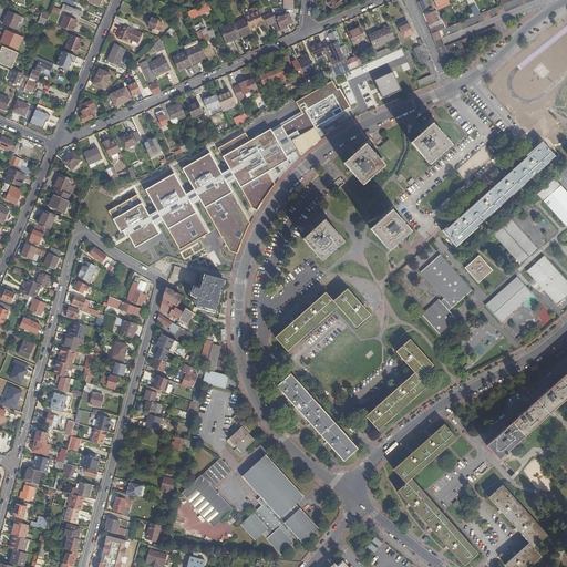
[(327,0),(326,1),(333,9),(341,3),(339,1),(339,0),(327,0)]
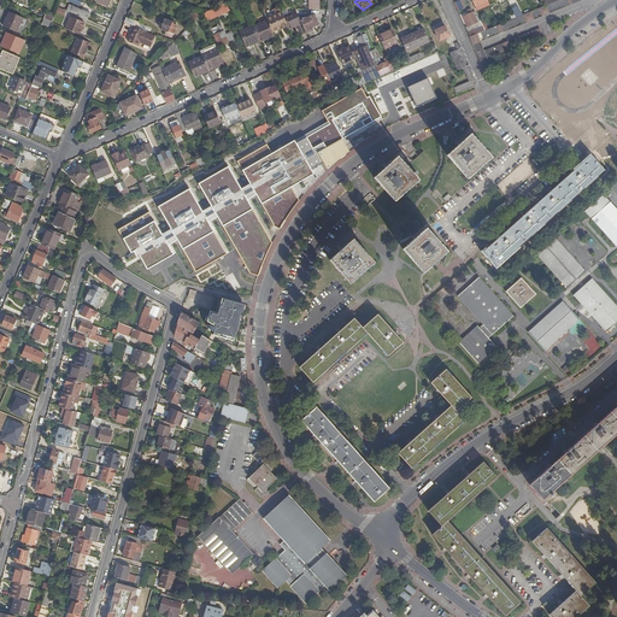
[(460,0),(459,0),(454,3),(458,11),(464,9),(460,0)]
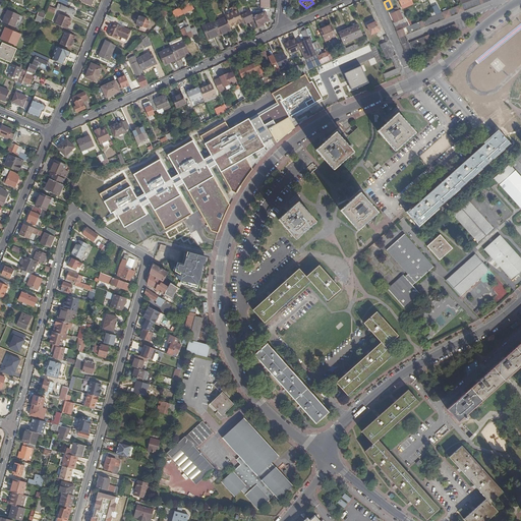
[(406,35),(493,0),(473,0),(463,5),(451,10),(442,13),(438,14),(437,15),(421,21),(410,26),(400,31),(397,32),(410,63),(417,61),(412,49),(428,43),(426,36),(410,43),(406,35)]
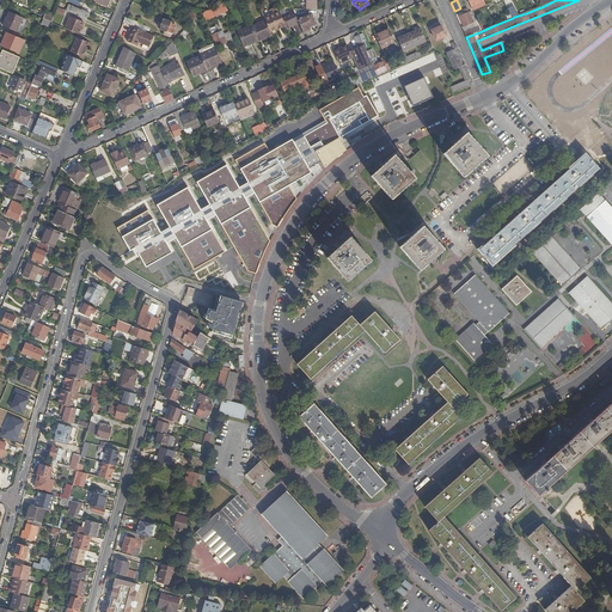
[(224,13),(228,11),(225,4),(216,7),(201,14),(203,22),(208,20),(207,18),(210,17),(212,18),(220,14),(219,13),(222,11),(224,13)]
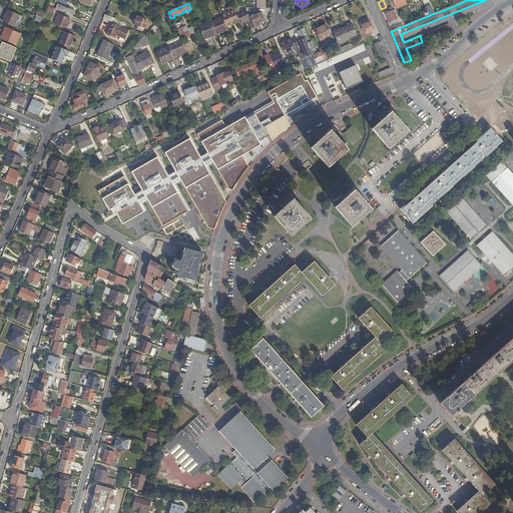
[(59,8),(73,15),(75,11),(69,8),(68,9),(60,5),(59,8)]
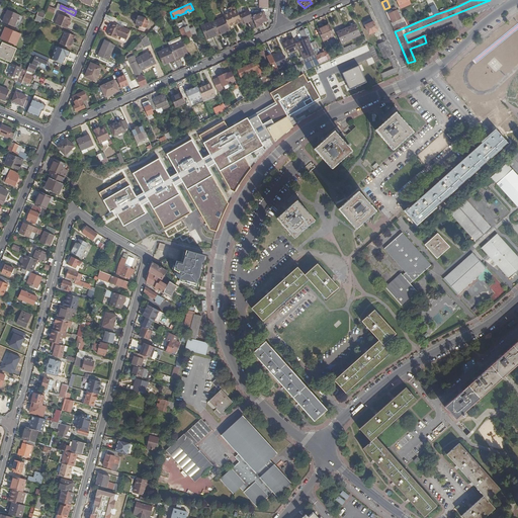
[(430,7),(434,15),(435,14),(439,13),(435,5),(430,7)]
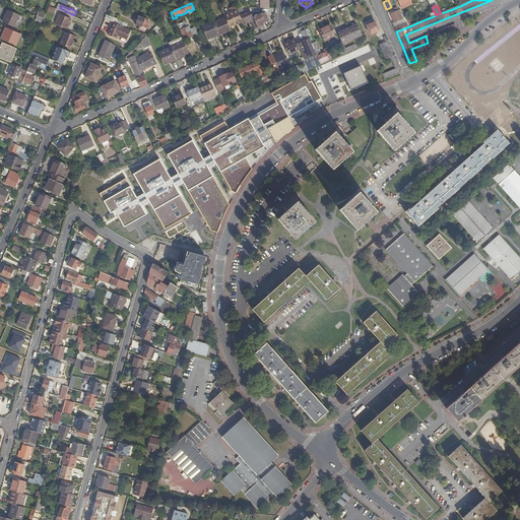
[(225,18),(230,27),(236,24),(236,23),(243,20),(240,14),(238,9),(236,6),(222,12),(225,18)]
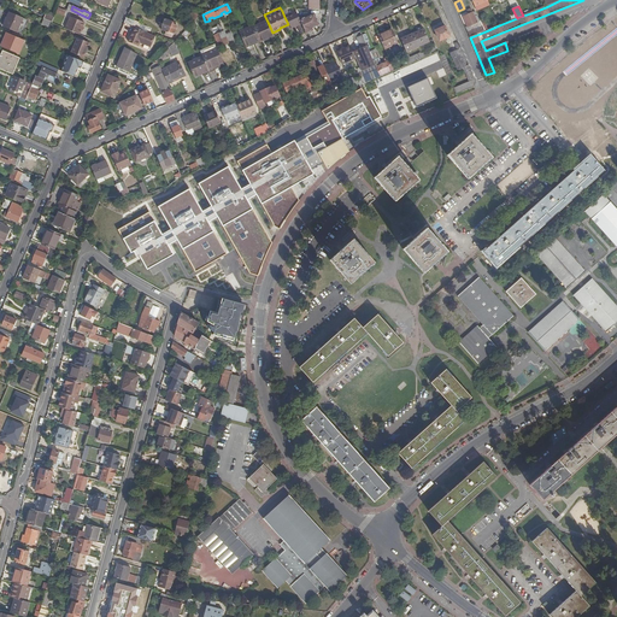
[(186,22),(192,25),(203,15),(192,10),(186,22)]
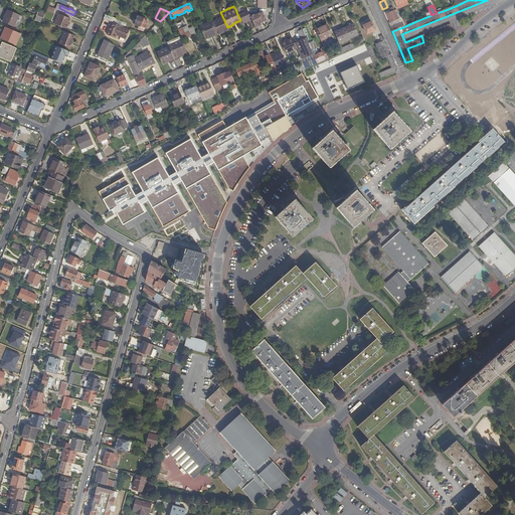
[(240,20),(241,23),(251,19),(250,17),(247,9),(241,12),(237,14),(240,20)]
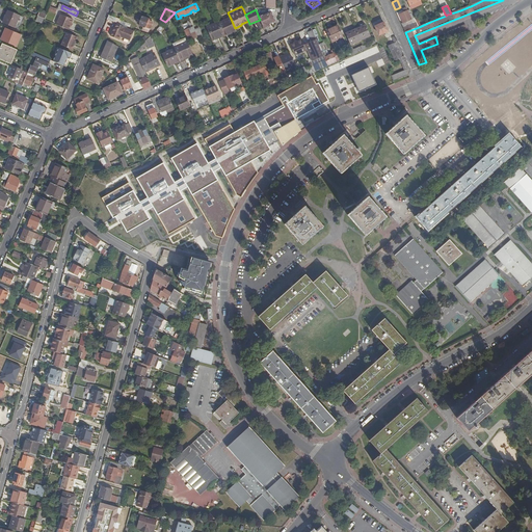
[(20,23),(22,17),(8,10),(3,23),(15,28),(18,22),(20,23)]
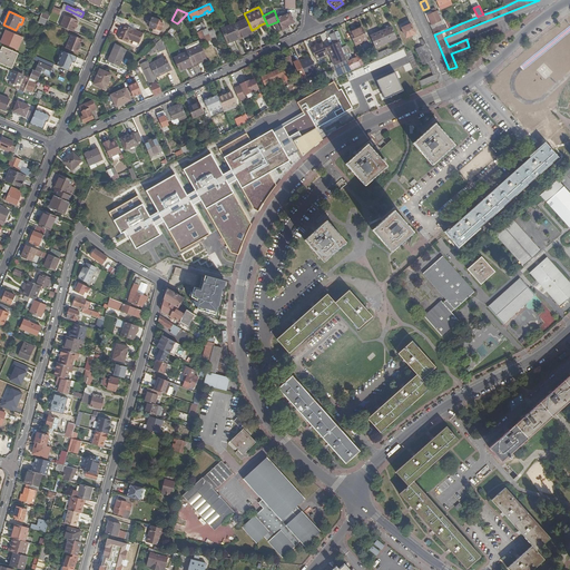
[(441,21),(436,11),(428,16),(432,26),(441,21)]
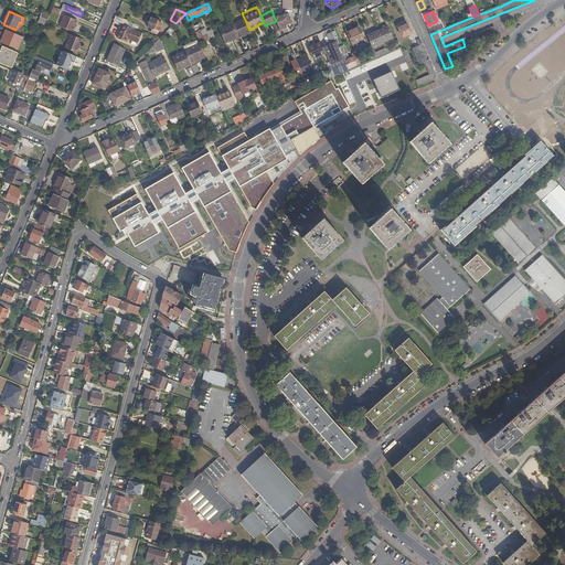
[(280,30),(286,28),(285,25),(291,22),(287,13),(275,19),(276,21),(277,22),(280,30)]
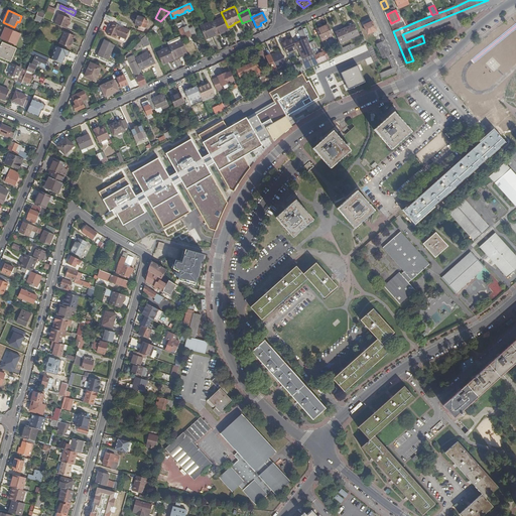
[(61,13),(56,25),(67,29),(72,18),(61,13)]
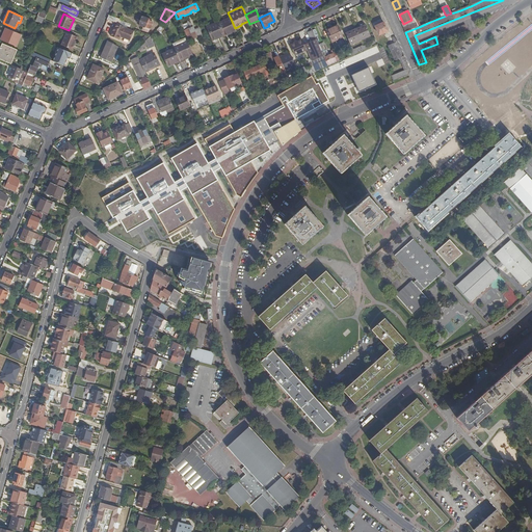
[(149,21),(150,19),(143,17),(139,26),(151,30),(153,23),(149,21)]
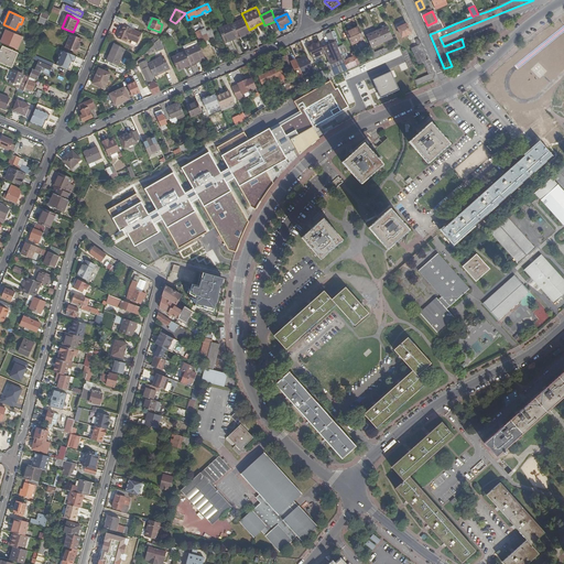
[(93,23),(82,19),(76,31),(87,35),(93,23)]
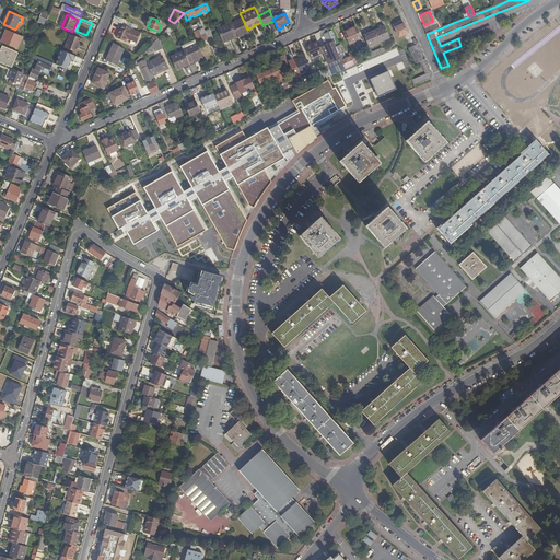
[(236,36),(236,37),(248,32),(247,30),(243,20),(231,25),(236,36)]
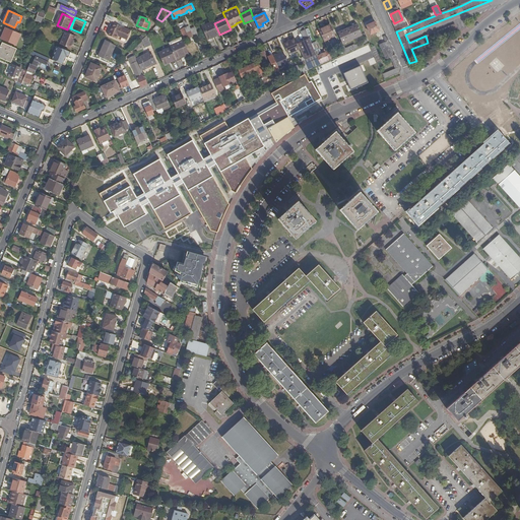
[(127,40),(131,30),(117,24),(114,22),(112,26),(113,27),(112,29),(111,29),(108,36),(117,39),(118,36),(127,40)]
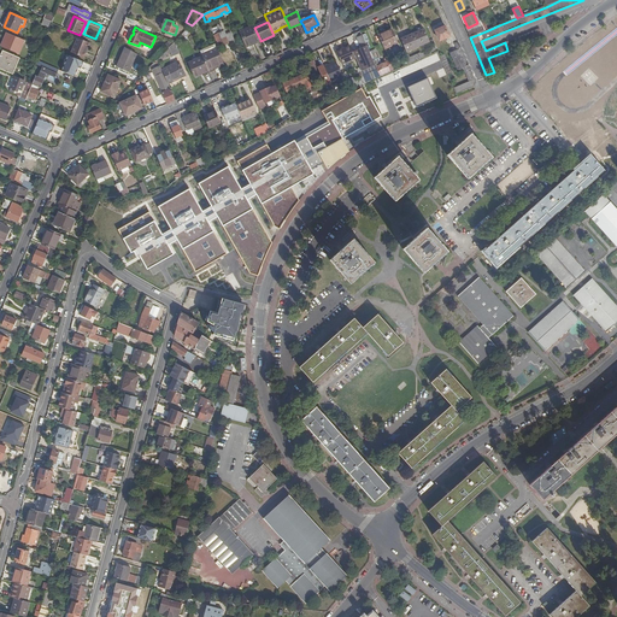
[(212,30),(215,34),(219,47),(229,43),(235,41),(231,33),(225,35),(221,27),(212,30)]
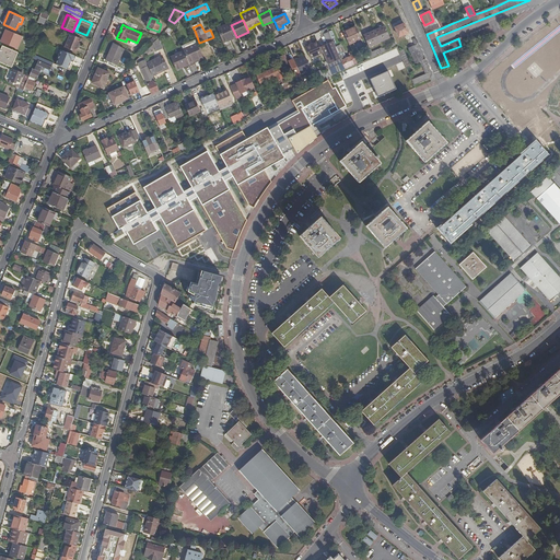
[(218,30),(223,42),(236,36),(231,25),(230,24),(218,30)]
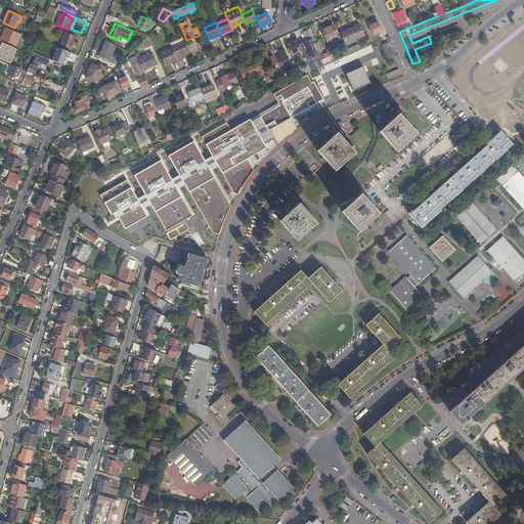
[(382,31),(378,23),(372,26),(369,27),(374,35),(382,31)]
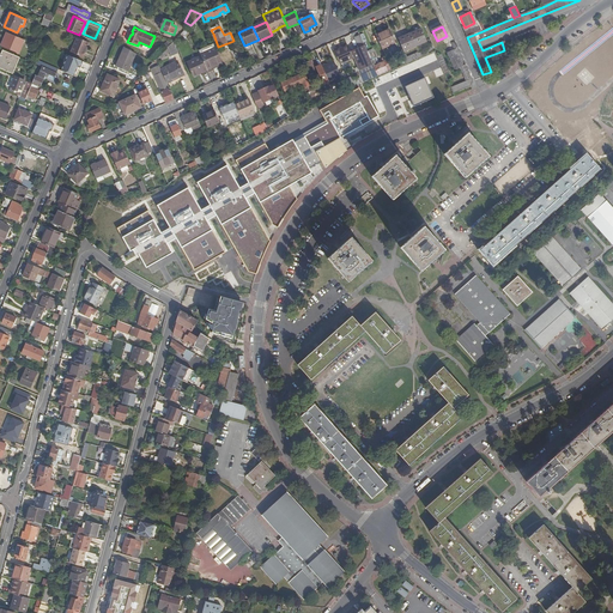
[(410,34),(414,46),(426,41),(420,28),(410,34)]
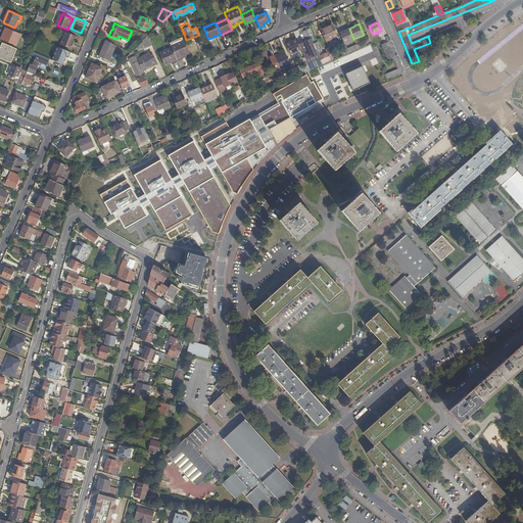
[(432,34),(434,41),(462,31),(459,24),(432,34)]
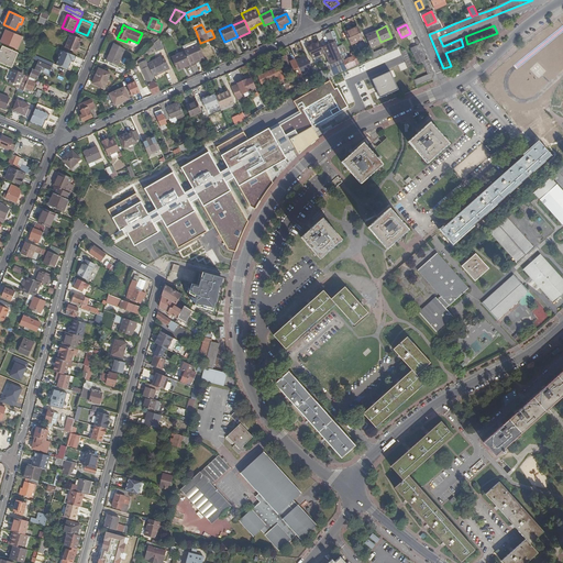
[(525,130),(551,130),(515,88),(515,81),(556,46),(562,53),(562,52),(562,26),(550,37),(543,30),(492,74),(505,89),(496,97),(525,130)]
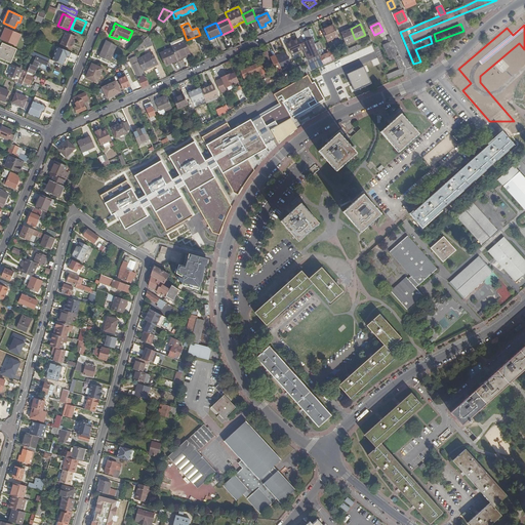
[(322,31),(327,41),(338,37),(334,26),(322,31)]
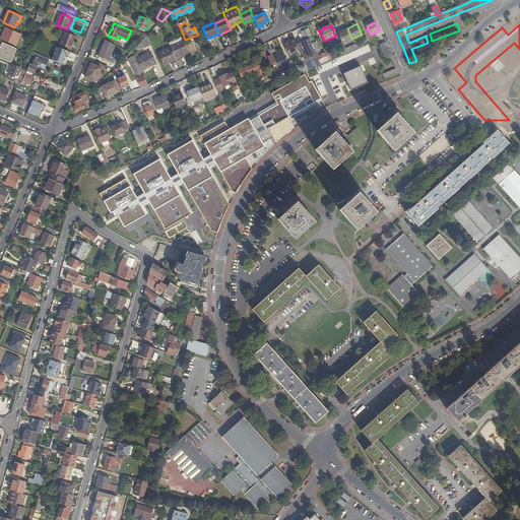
[(16,46),(21,35),(7,28),(2,40),(16,46)]
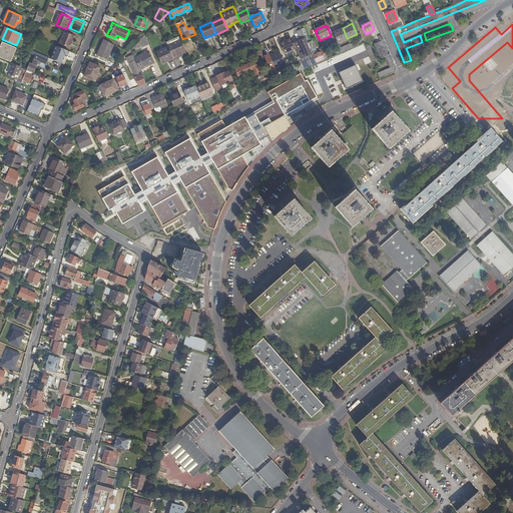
[(338,42),(347,38),(343,28),(333,32),(338,42)]
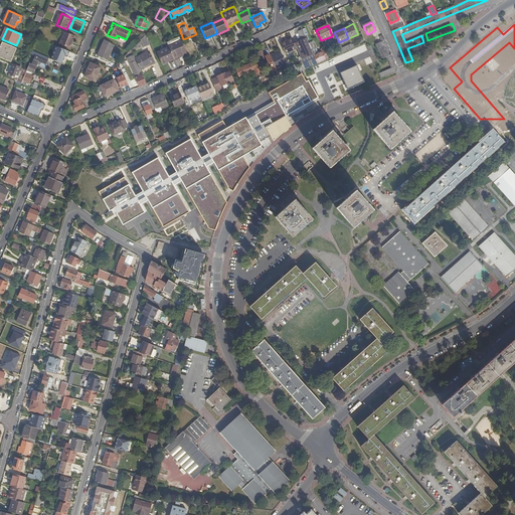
[(304,63),(306,69),(318,63),(303,30),(298,32),(302,40),(295,43),(297,48),(304,63)]
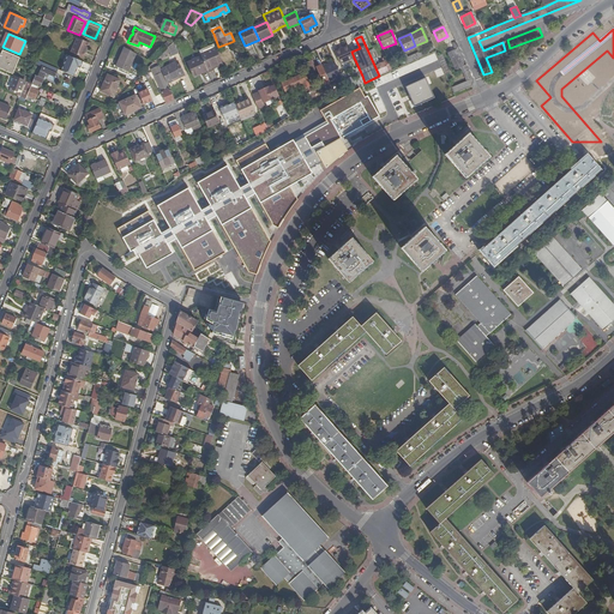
[(85,52),(89,43),(77,38),(71,53),(84,59),(86,53),(85,52)]
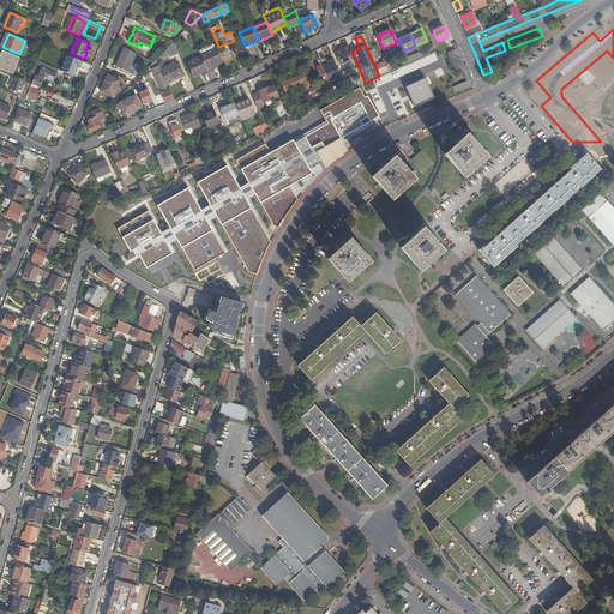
[(172,56),(179,53),(174,42),(173,43),(160,55),(162,58),(169,53),(172,56)]
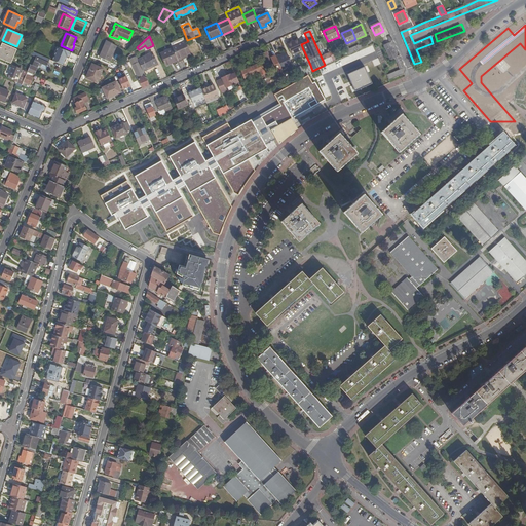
[(401,57),(392,37),(388,39),(390,44),(385,46),(391,61),(401,57)]
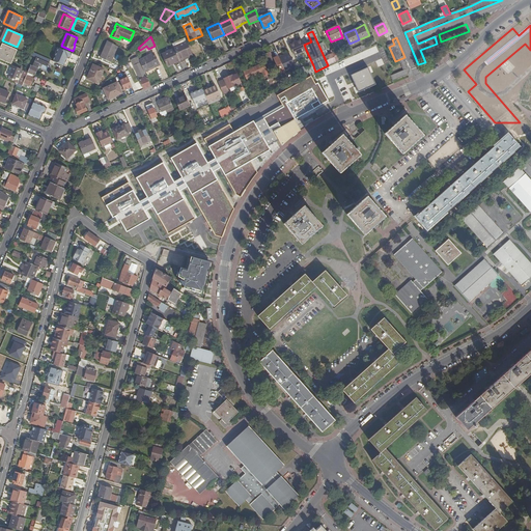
[(189,57),(193,55),(186,38),(172,45),(174,50),(179,59),(188,56),(189,57)]
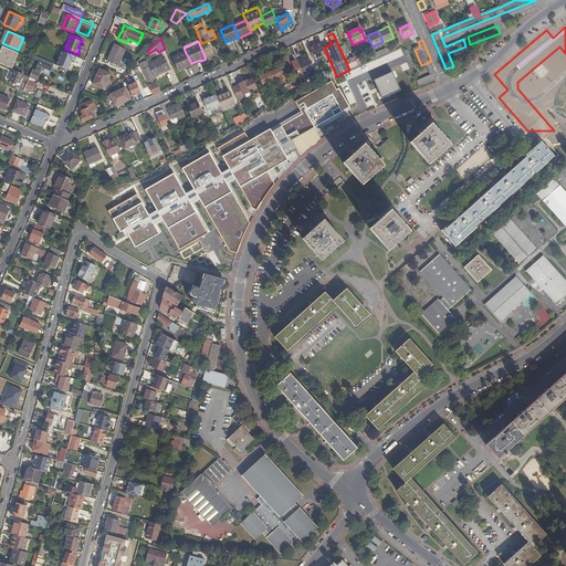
[(313,59),(326,53),(324,48),(321,42),(308,48),(313,59)]
